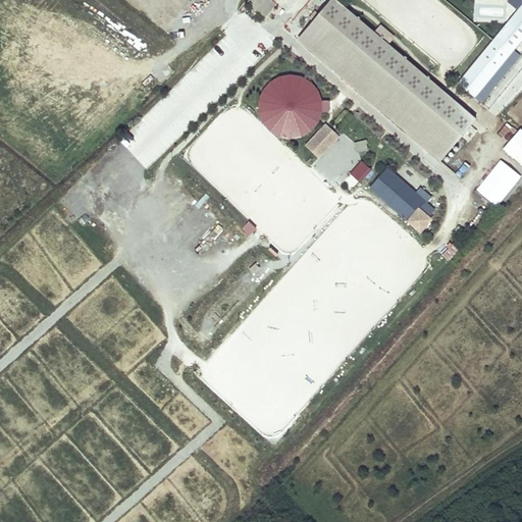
[(275,4),(270,0),(248,0),(247,2),(264,17),(275,4)]
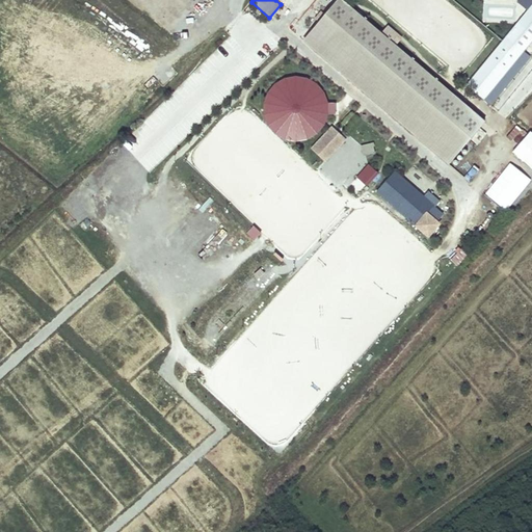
[(447,164),(484,121),(352,9),(351,10),(339,0),(326,15),(321,20),(304,40),(318,51),(316,52),(447,164)]
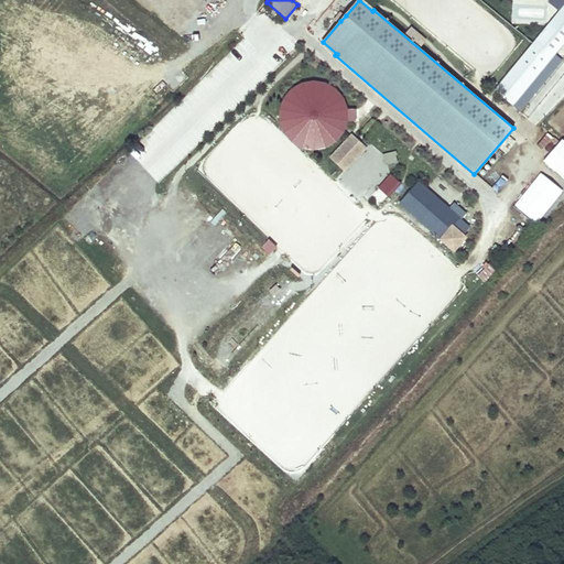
[(372,11),(373,10),(362,0),(358,0),(359,0),(372,11)]
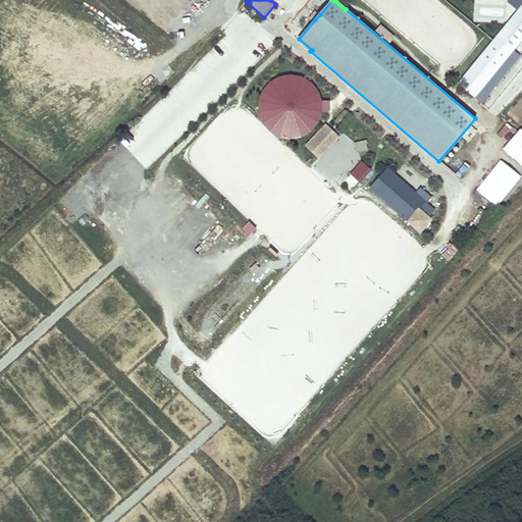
[(482,35),(439,0),(362,0),(451,72),(482,35)]
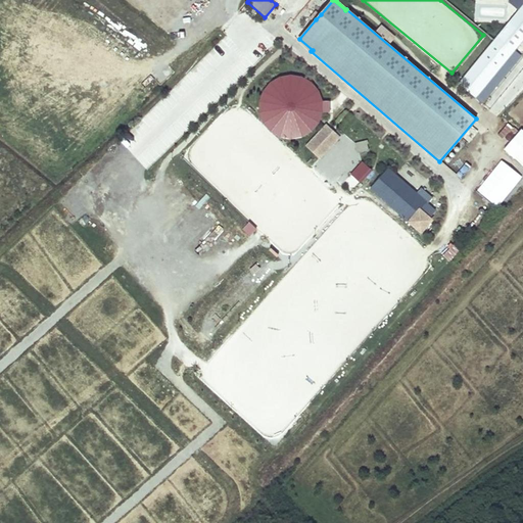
[(522,0),(511,0),(509,3),(518,11),(522,3),(522,0)]
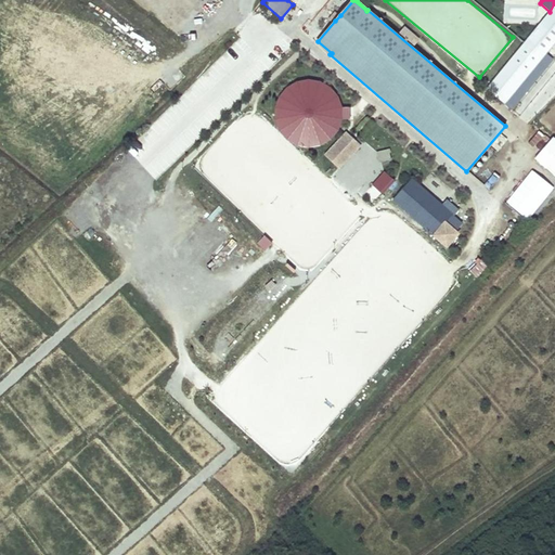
[(554,3),(550,12),(528,38),(546,53),(554,42),(554,3)]
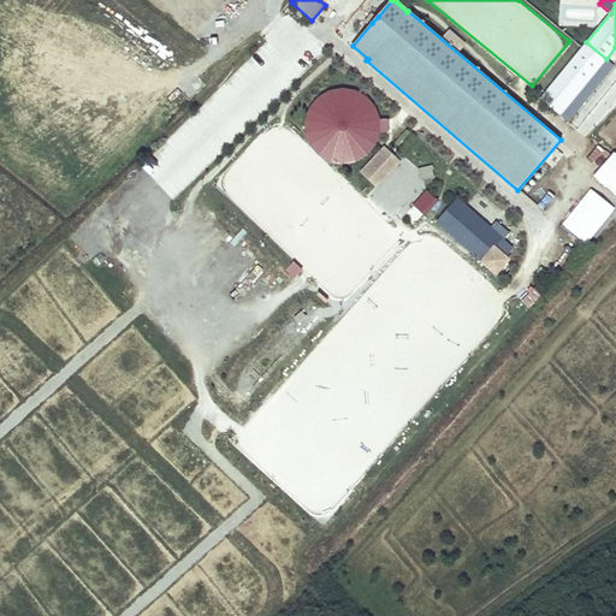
[(372,23),(378,17),(373,12),(367,19),(372,23)]
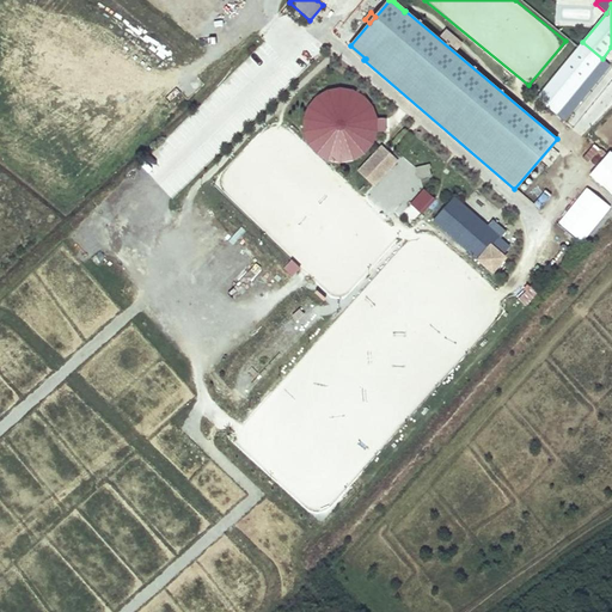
[(582,42),(548,84),(557,92),(545,105),(557,115),(603,59),(582,42)]
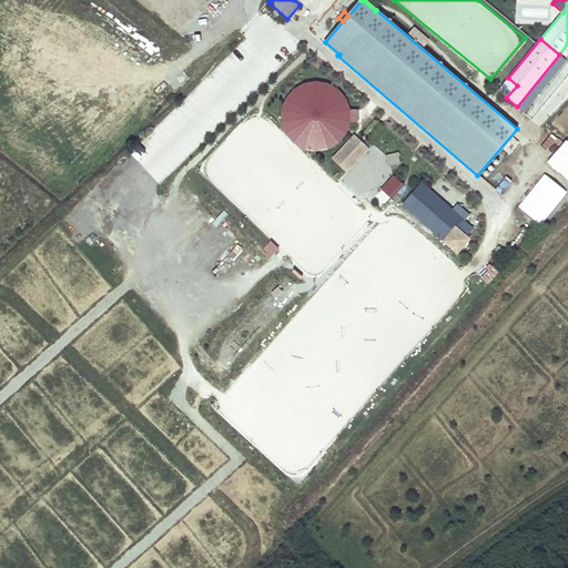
[(340,54),(325,42),(324,44),(337,56),(340,54)]
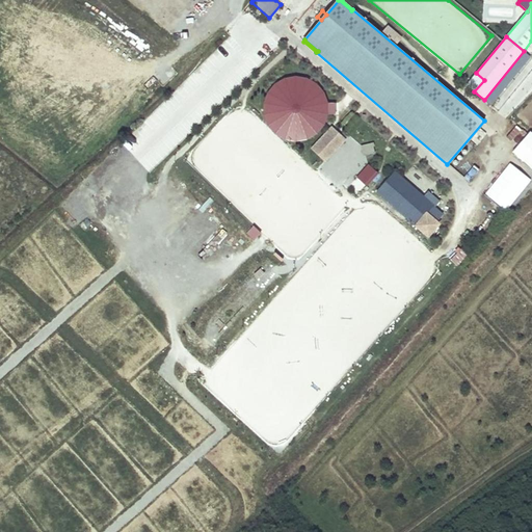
[(524,51),(484,100),(489,105),(530,56),(524,51)]
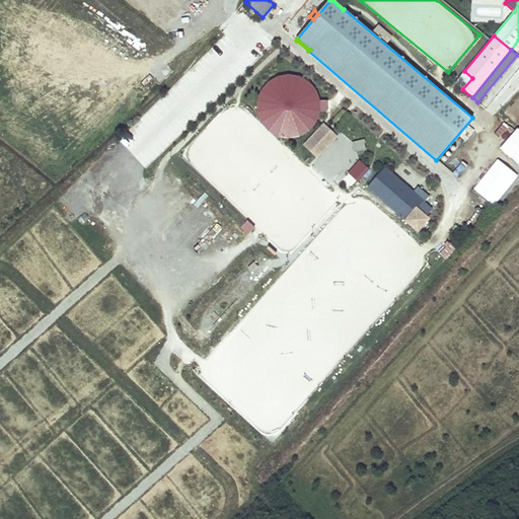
[(472,78),(464,71),(454,83),(462,89),(472,78)]
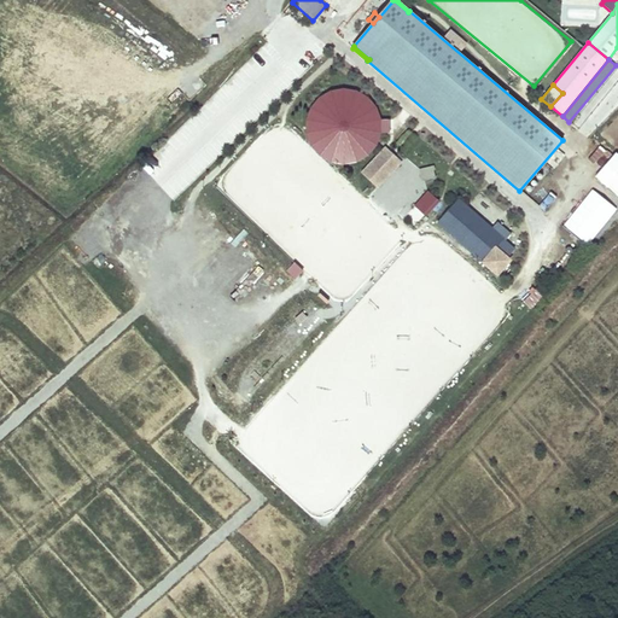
[(382,129),(378,109),(362,93),(342,89),(322,97),(313,109),(309,114),(308,134),(318,153),(337,163),(357,162),(362,158),(374,149),(382,129)]
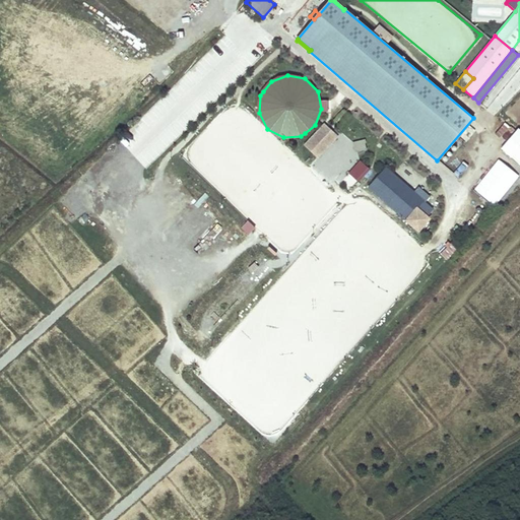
[(318,154),(335,136),(323,126),(306,144),(317,154),(318,154)]
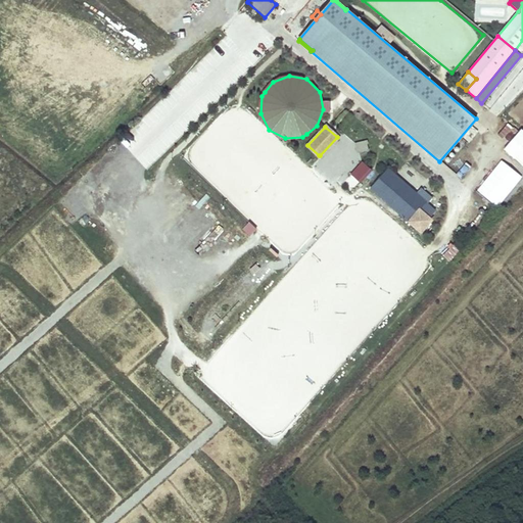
[(522,130),(505,150),(522,167),(522,130)]
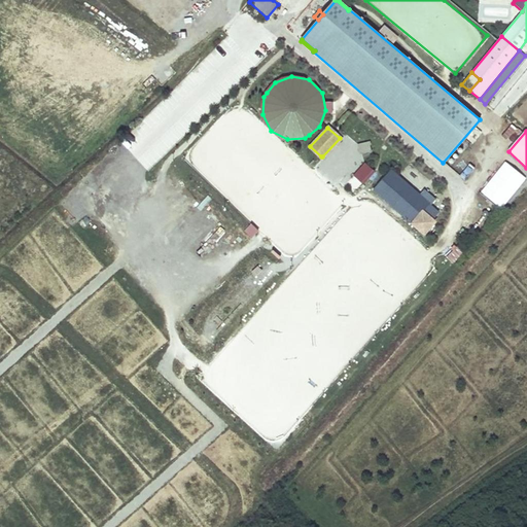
[(371,151),(369,142),(357,144),(360,153),(370,151),(371,151)]
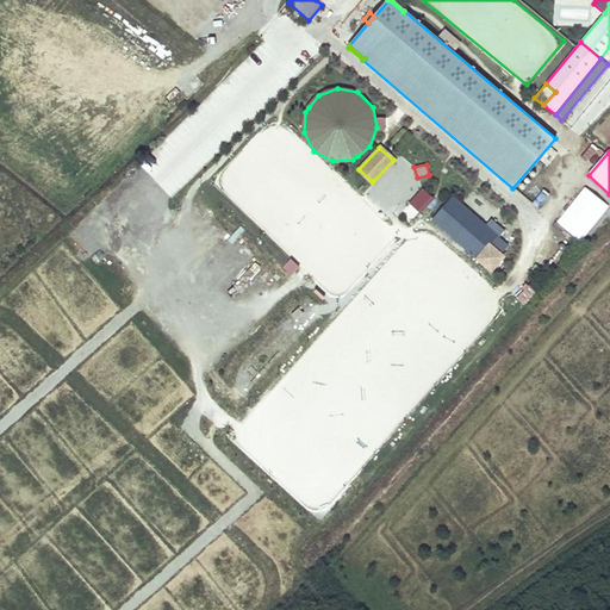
[(551,197),(545,191),(533,203),(539,209),(551,197)]
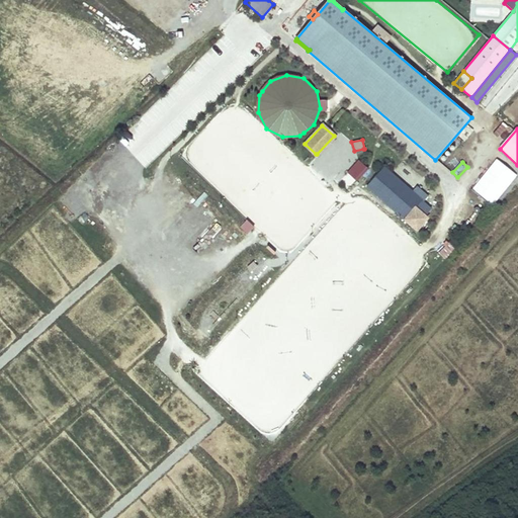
[(366,170),(358,163),(349,172),(356,180),(366,170)]
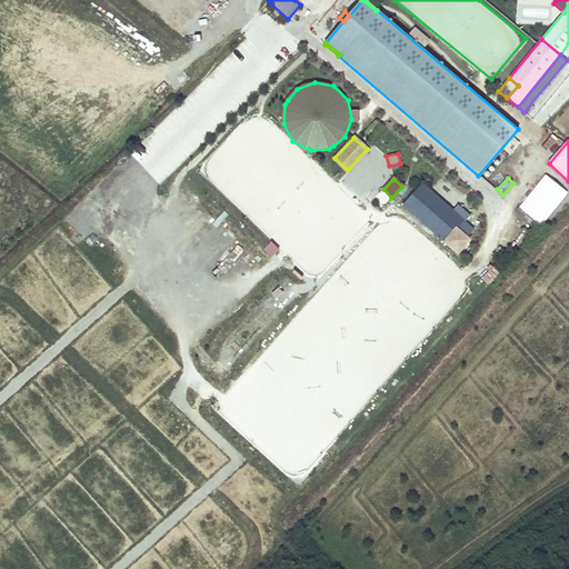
[(423,185),(415,193),(405,206),(445,241),(456,228),(463,219),(423,185)]
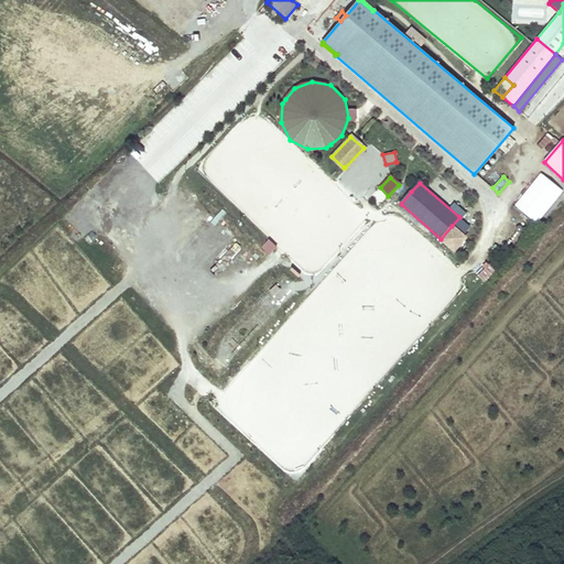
[(372,196),(378,204),(386,198),(380,191),(372,196)]
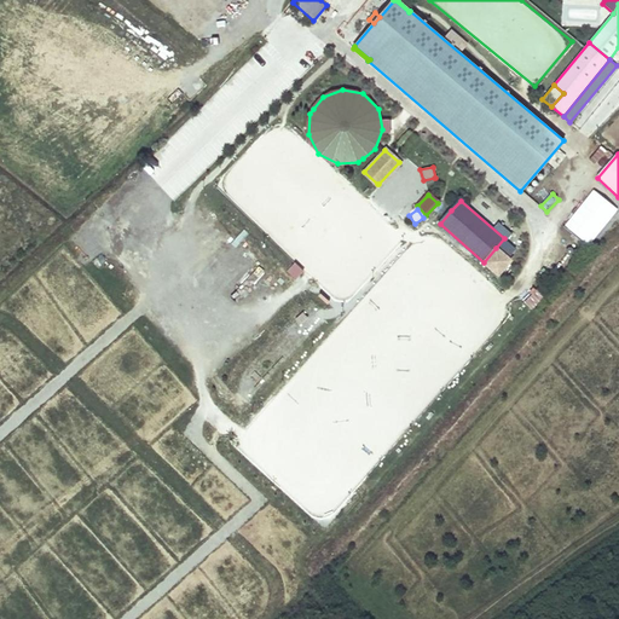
[(504,238),(496,248),(510,260),(519,250),(504,238)]
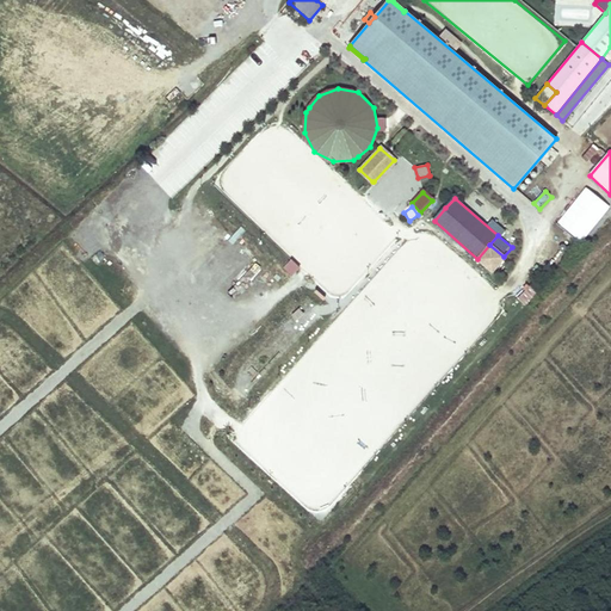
[(489,245),(477,259),(492,271),(504,257),(489,245)]
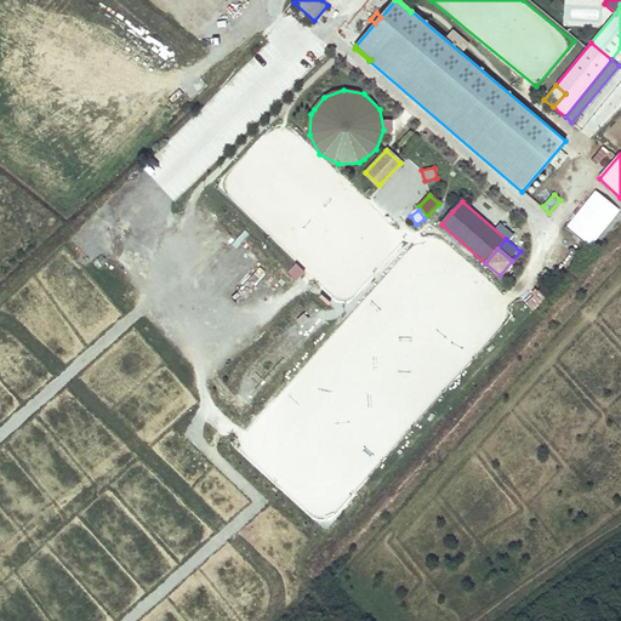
[(548,298),(541,290),(528,303),(535,311),(548,298)]
